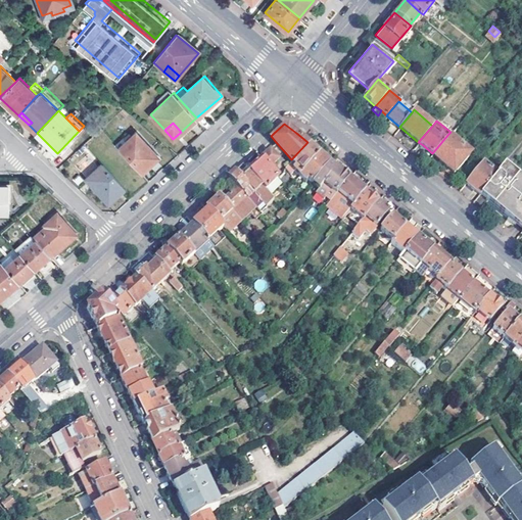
[(136,132),(128,140),(120,147),(142,171),(149,166),(158,156),(136,132)]
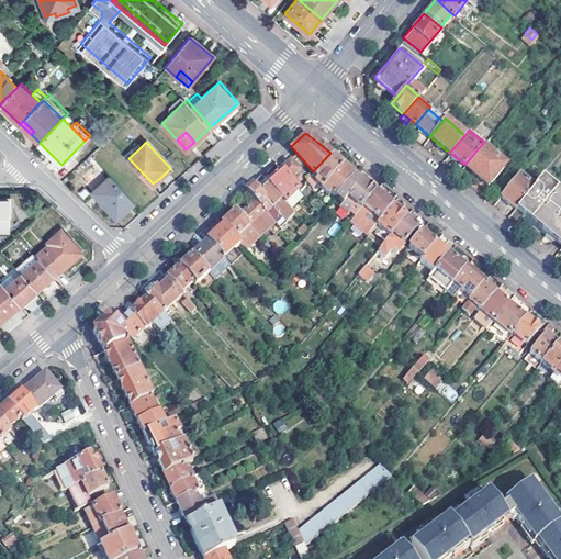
[(464,165),(487,185),(505,164),(482,144),(464,165)]
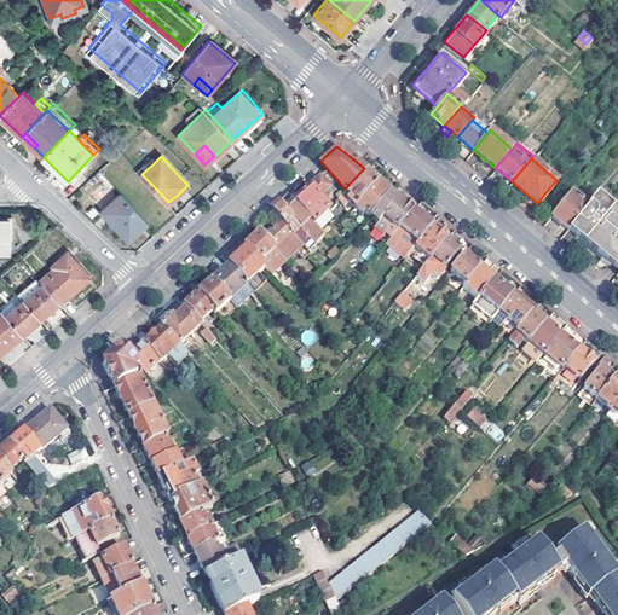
[(137,168),(142,174),(151,166),(145,160),(137,168)]
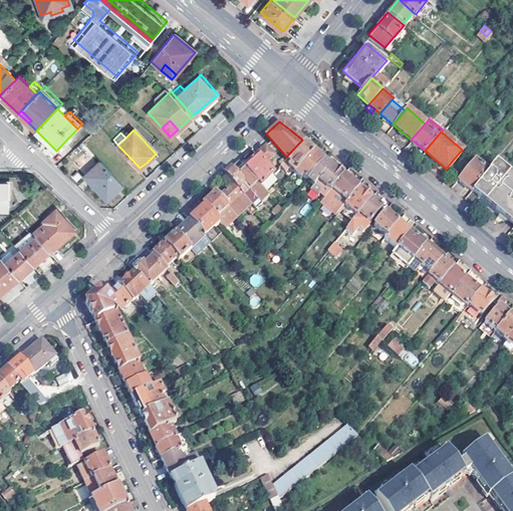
[(268,143),(264,146),(272,155),(279,149),(271,140),(268,143)]
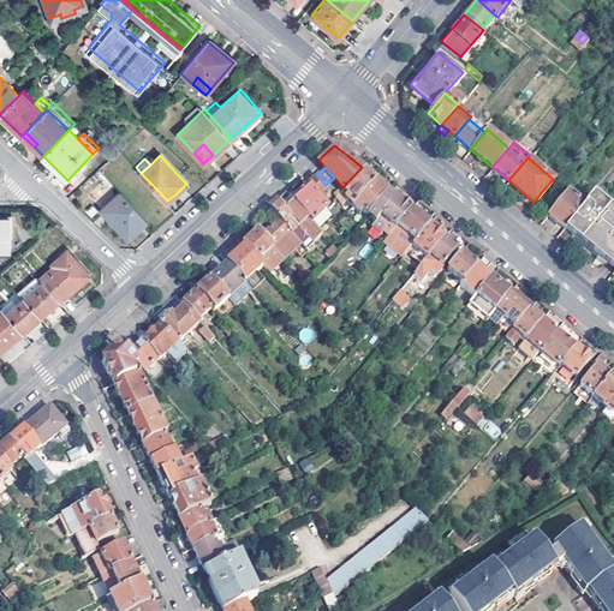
[(343,187),(335,195),(340,202),(346,197),(351,203),(374,178),(362,167),(343,187)]
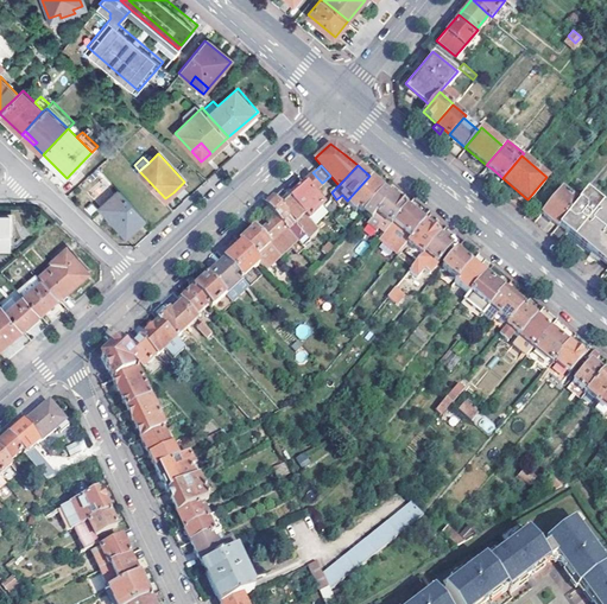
[(313,191),(322,183),(313,172),(304,180),(313,191)]
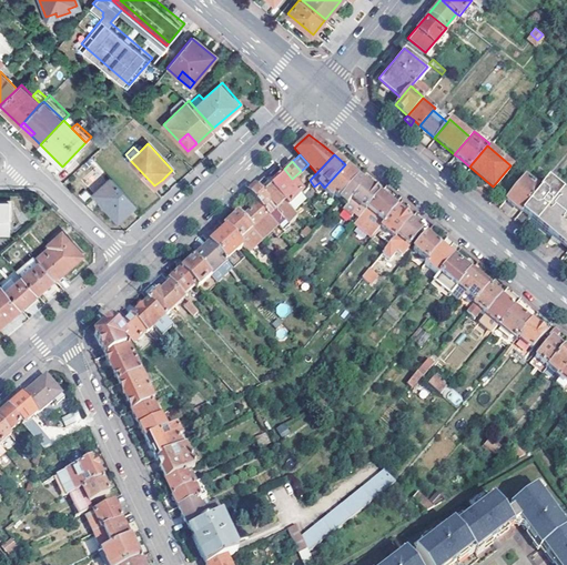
[(345,164),(324,188),(332,194),(334,192),(337,195),(356,174),(345,164)]
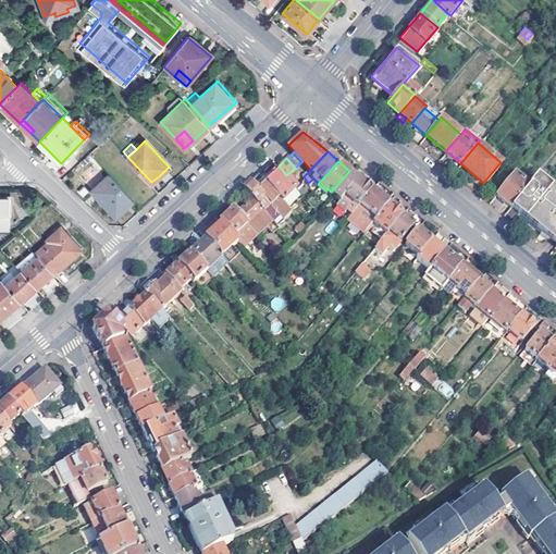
[(263,179),(282,198),(296,186),(286,175),(279,165),(263,179)]
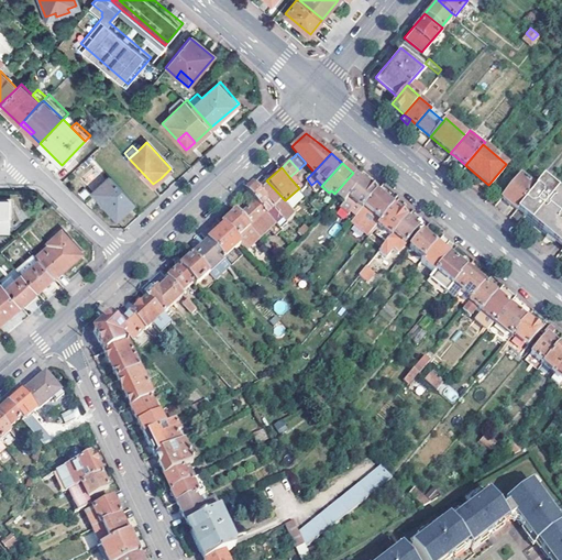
[(353,173),(334,194),(343,201),(348,196),(361,207),(362,204),(374,189),(353,173)]
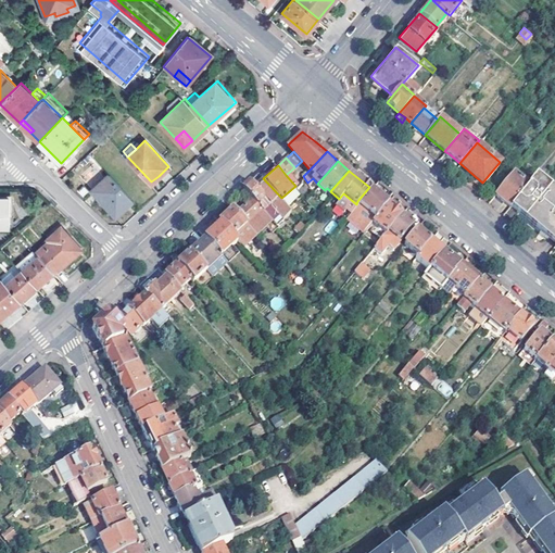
[(261,206),(272,217),(277,211),(282,215),(290,209),(281,198),(263,178),(257,172),(248,181),(243,186),(252,196),(261,206)]
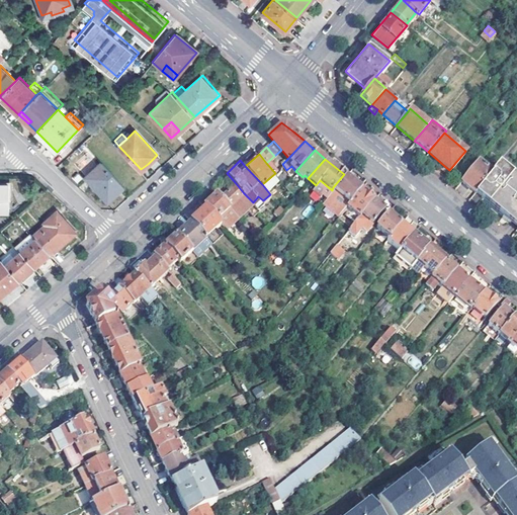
[(491,171),(478,160),(461,180),(475,191),(491,171)]
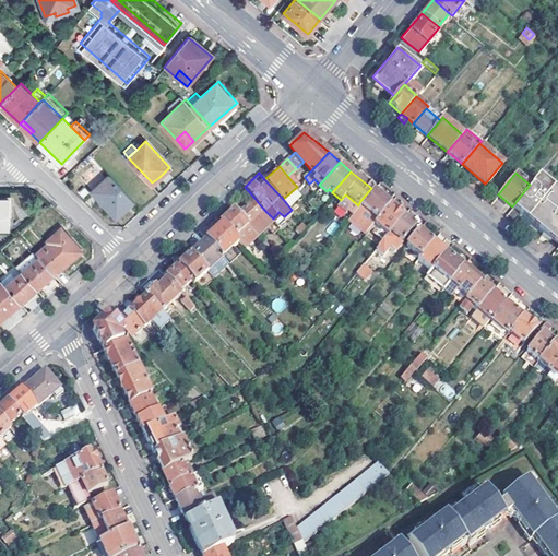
[(93,189),(117,215),(133,200),(109,174),(93,189)]
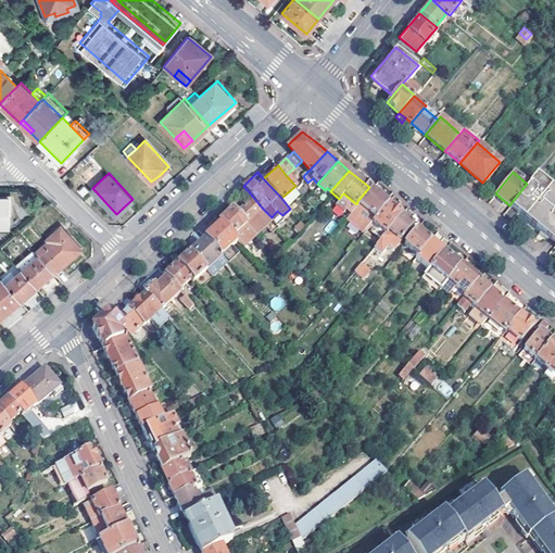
[(527,184),(509,205),(514,209),(524,217),(551,186),(535,174),(527,184)]
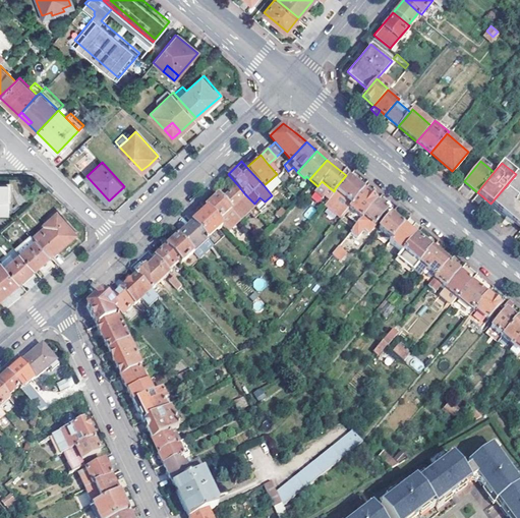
[(519,177),(516,174),(490,204),(506,217),(519,229),(519,228),(519,177)]
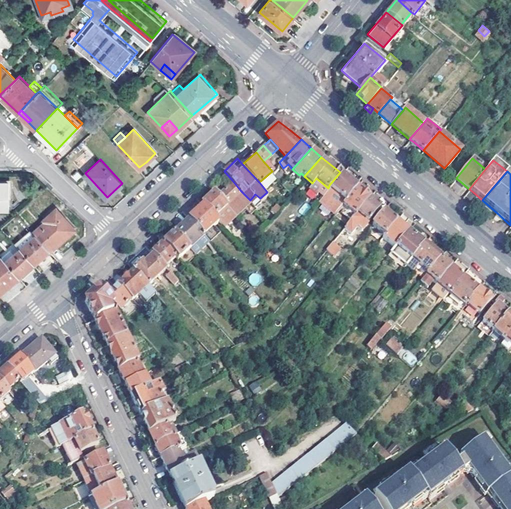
[(340,172),(329,185),(328,188),(318,199),(334,212),(342,202),(356,185),(340,172)]
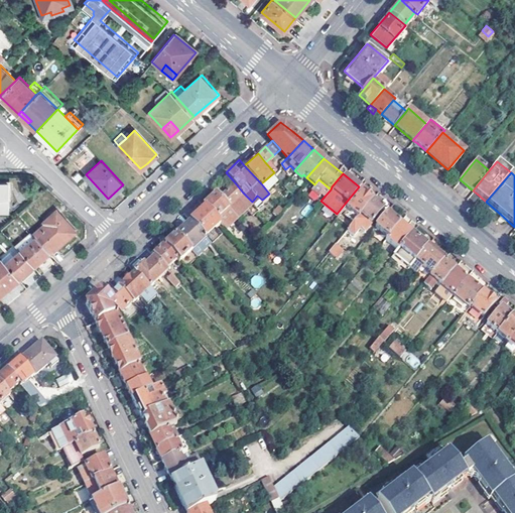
[(0,207),(8,208),(8,181),(0,181),(0,207)]
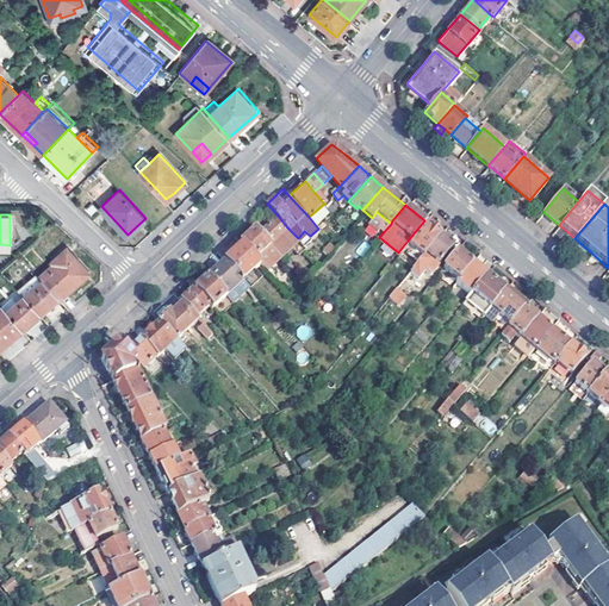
[(259,230),(269,242),(286,226),(277,214),(259,230)]
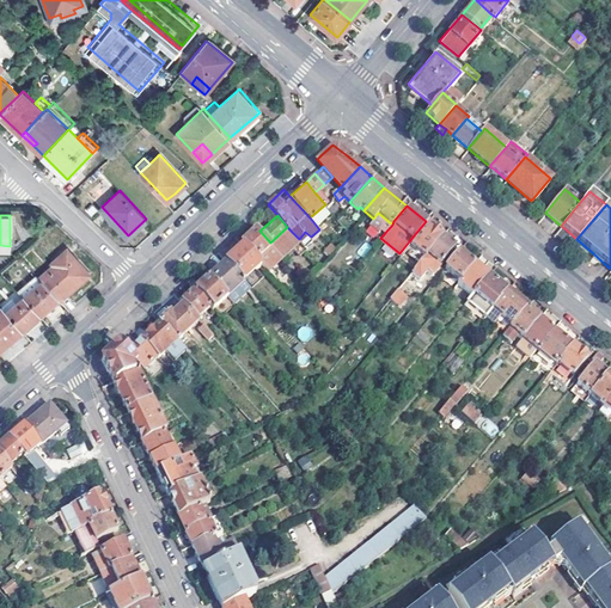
[(426,221),(409,241),(423,255),(440,234),(426,221)]
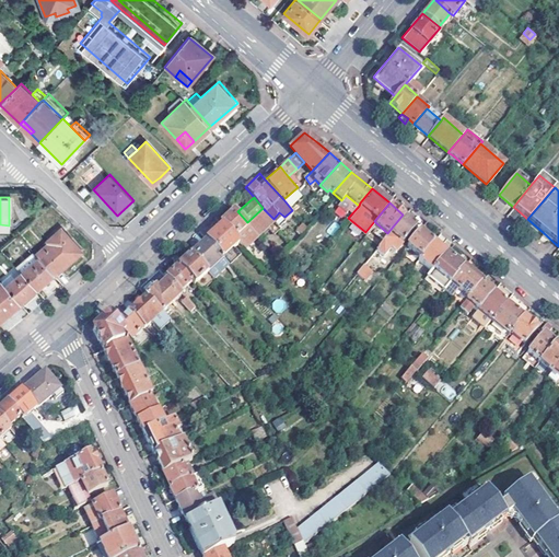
[(222,222),(234,234),(247,222),(237,211),(234,208),(220,220),(222,222)]
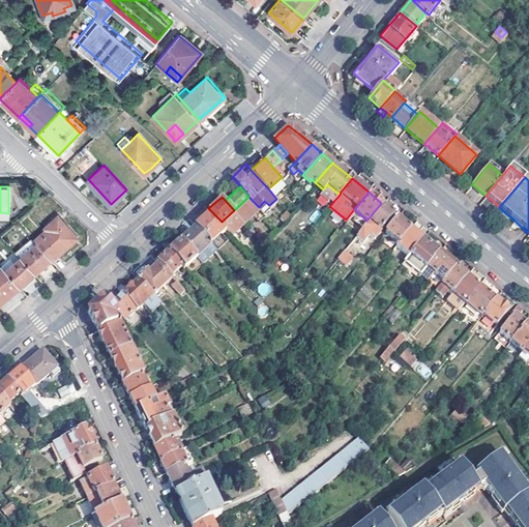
[(366,221),(351,238),(359,245),(364,239),(362,237),(370,228),(375,232),(392,211),(381,203),(366,221)]
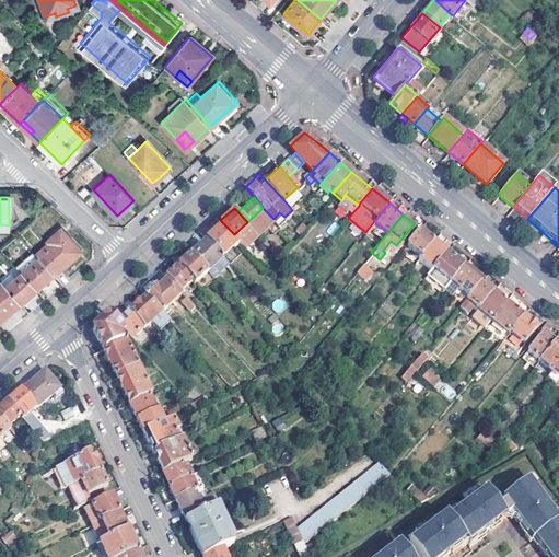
[(295,227),(300,231),(306,225),(301,220),(295,227)]
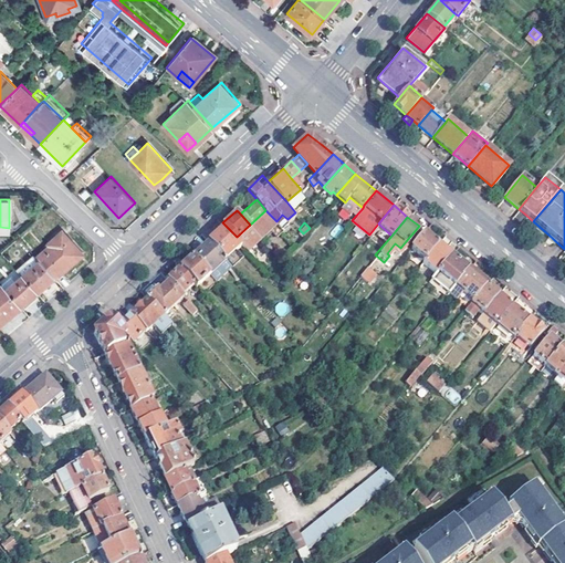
[(208,239),(225,257),(240,242),(237,237),(225,225),(208,239)]
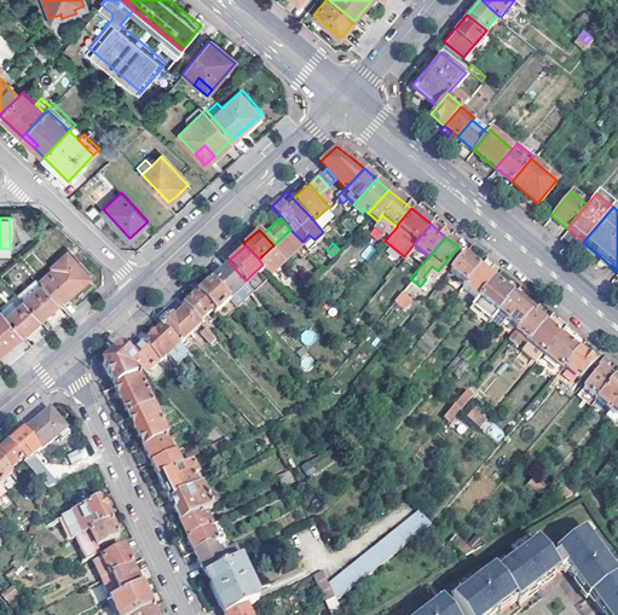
[(39,279),(59,302),(91,277),(68,250),(59,257),(62,261),(39,279)]
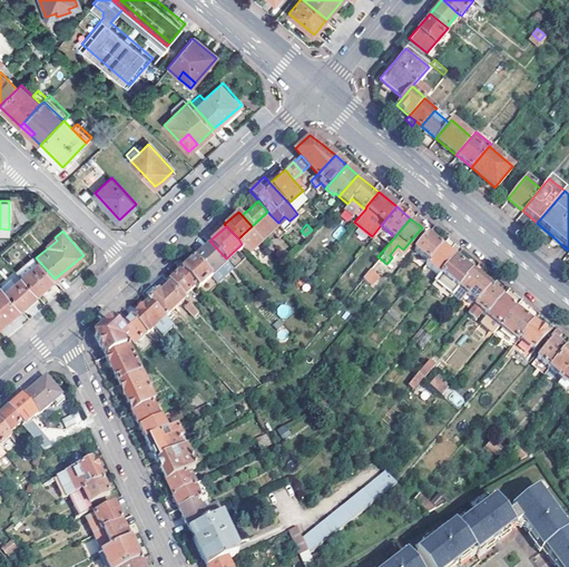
[(427,232),(409,253),(411,255),(417,248),(428,258),(440,244),(427,232)]
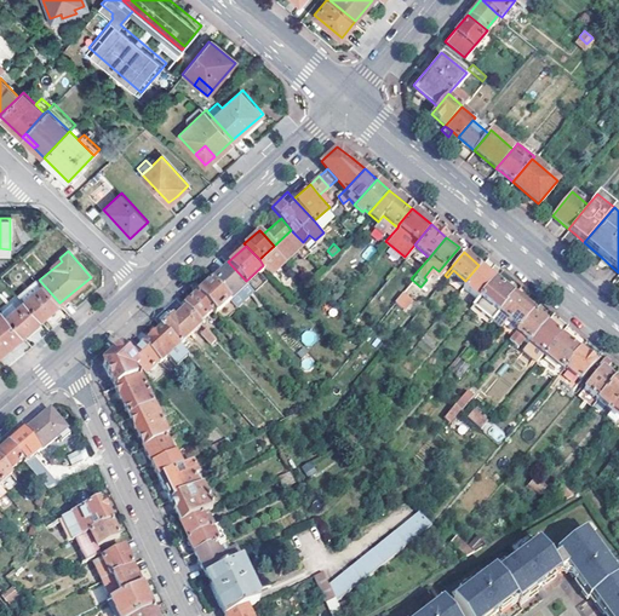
[(463,283),(479,297),(494,277),(487,270),(494,262),(487,255),(479,265),(465,281),(463,283)]
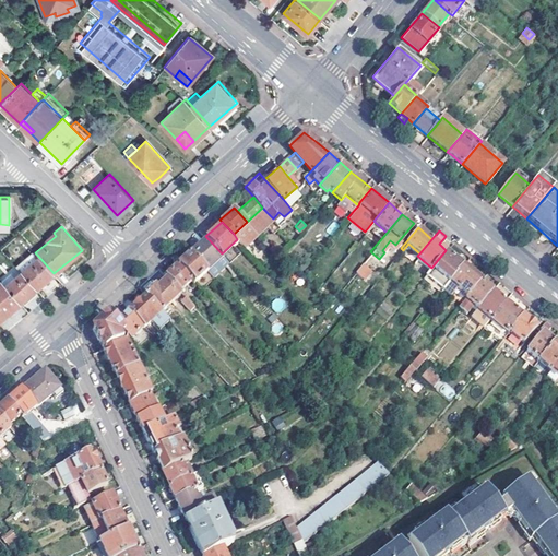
[(190,251),(206,270),(222,253),(205,236),(190,251)]
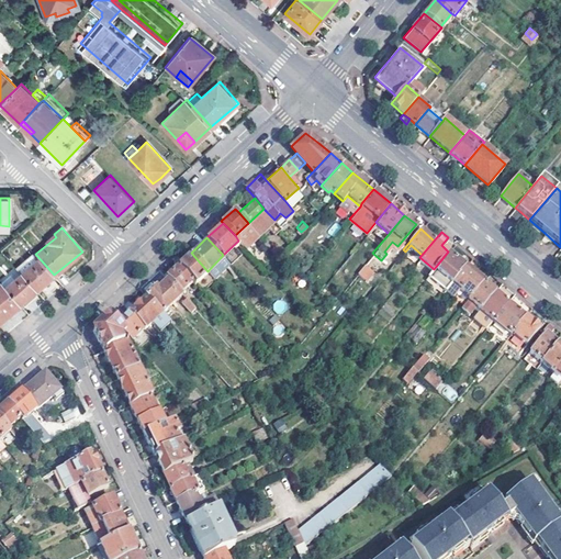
[(35,254),(33,252),(17,266),(37,289),(54,275),(35,254)]
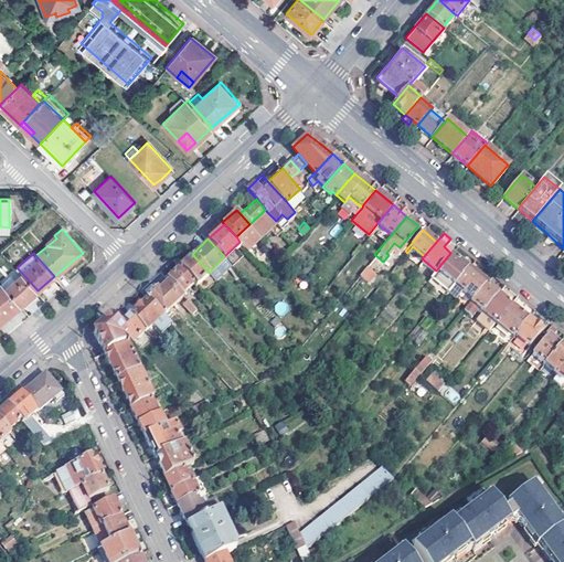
[(426,282),(443,295),(454,283),(467,267),(450,253),(436,271),(426,282)]
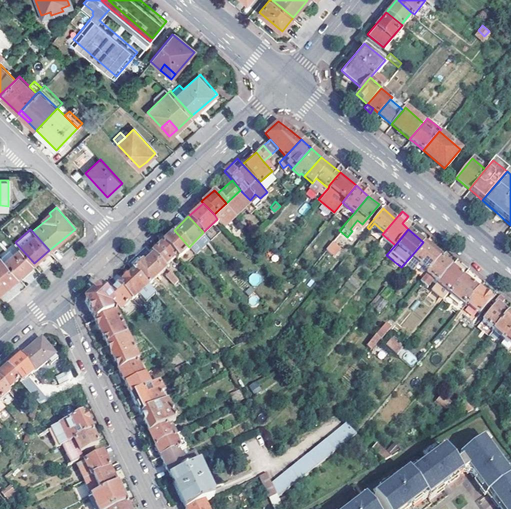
[(175,255),(177,257),(189,247),(174,230),(165,238),(162,240),(175,255)]
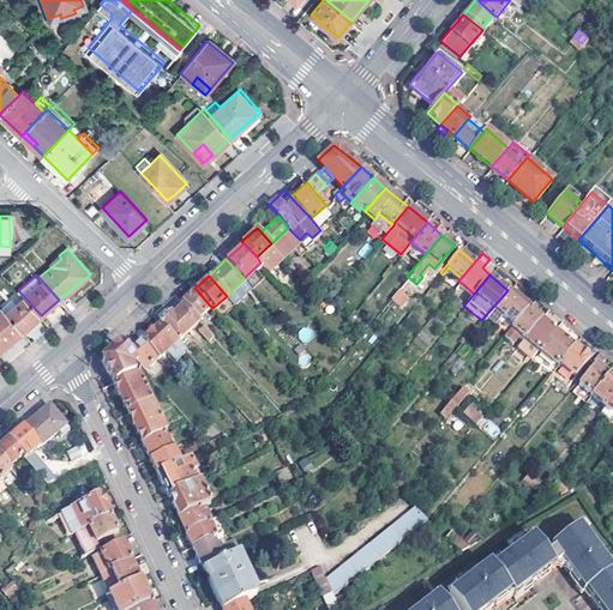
[(184,303),(197,318),(210,306),(194,288),(181,301),(184,303)]
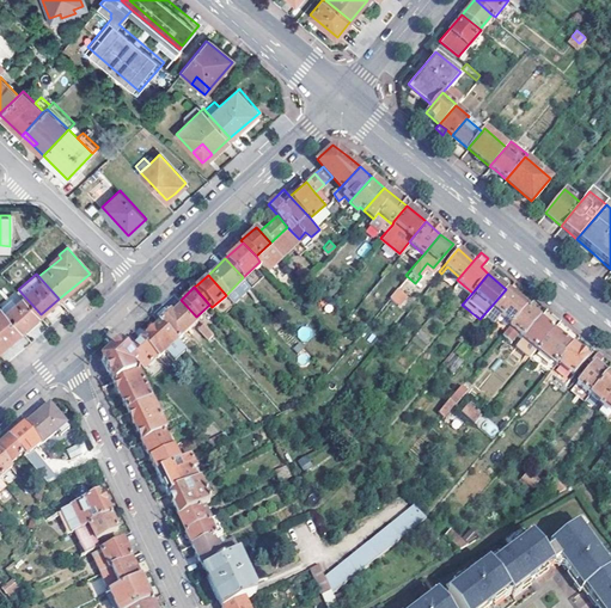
[(1,305),(23,330),(37,318),(41,314),(18,289),(17,288),(0,302),(1,305)]
